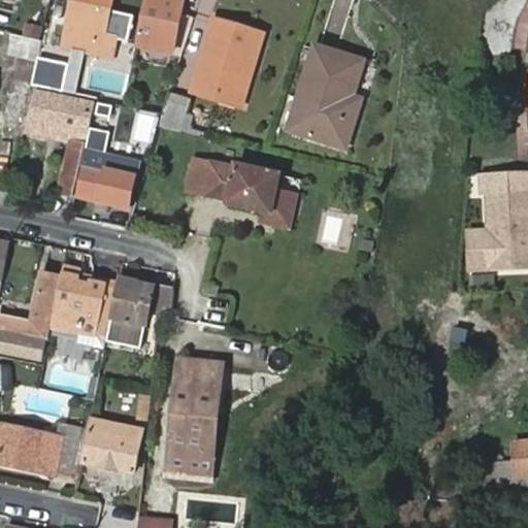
[(75,0),(65,47),(111,59),(116,41),(104,38),(111,0),(75,0)]
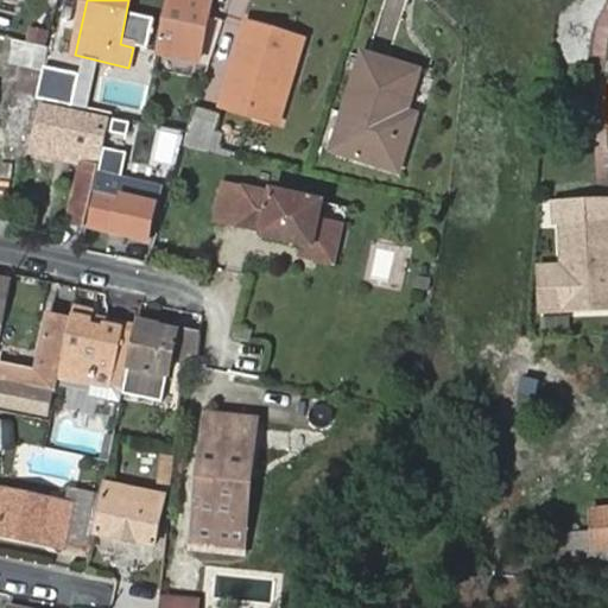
[(168,0),(156,52),(198,62),(211,0),(168,0)]
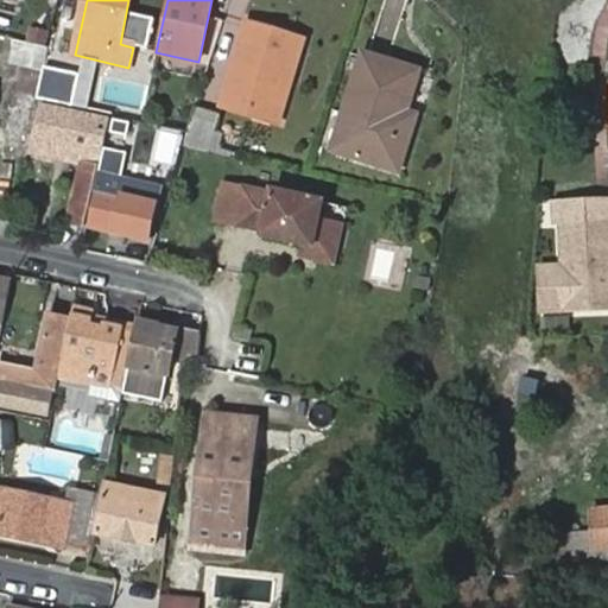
[(246,25),(225,96),(252,106),(248,114),(278,125),(302,44),(246,25)]
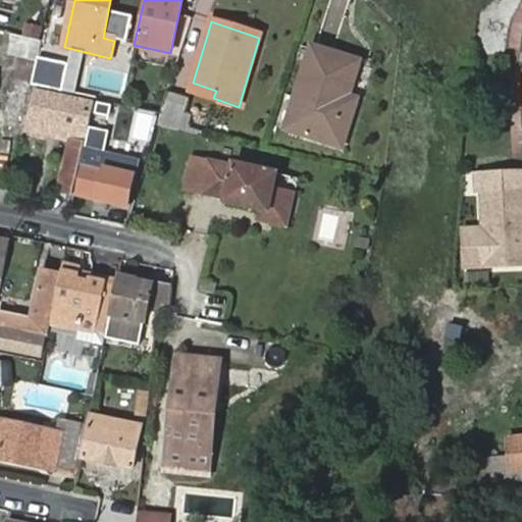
[(311,48),(285,129),(343,147),(356,100),(348,97),(358,63),(311,48)]
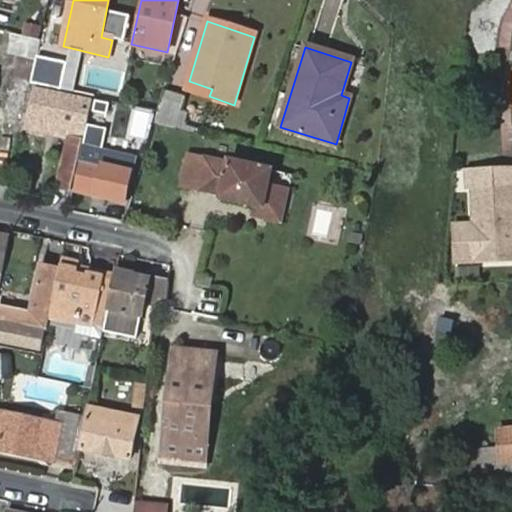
[(38,56),(32,82),(69,89),(72,79),(65,77),(68,64),(38,56)]
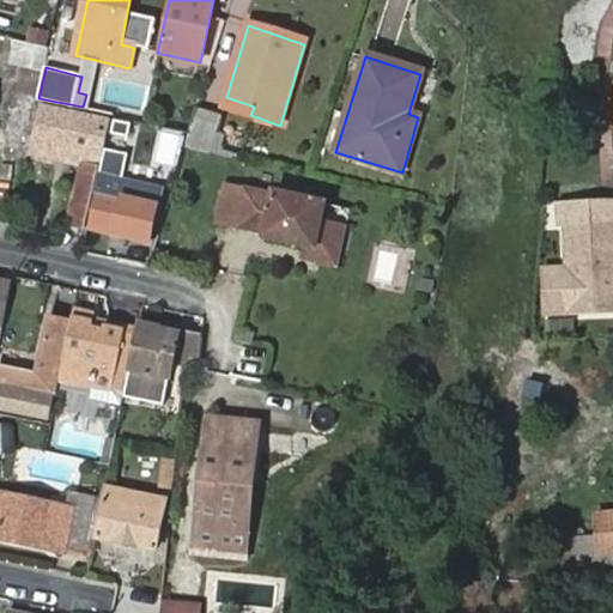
[(254,107),(226,97),(224,107),(250,115),(254,107)]
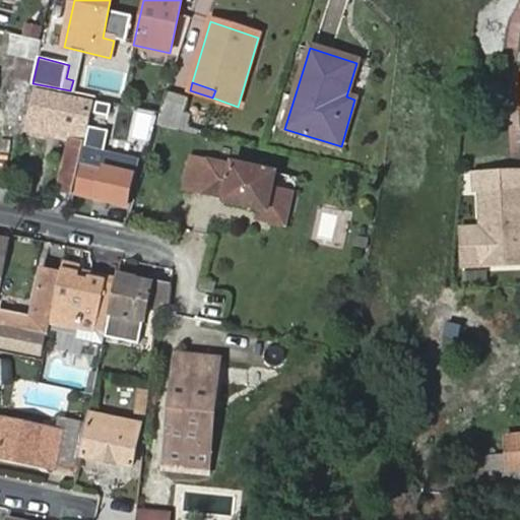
[(39,90),(30,123),(50,128),(50,134),(68,138),(57,188),(72,192),(83,141),(77,139),(85,101),(39,90)]
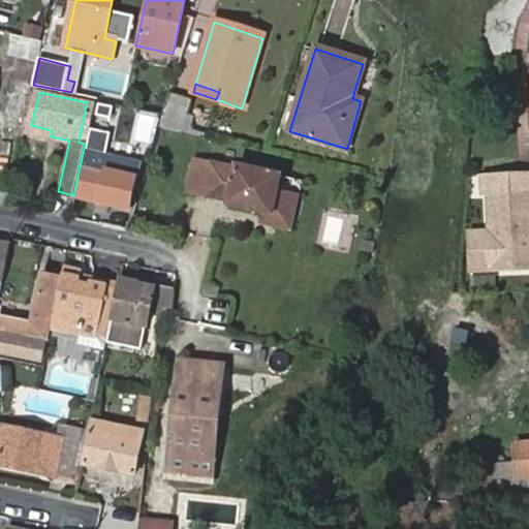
[(161,129),(188,133),(194,98),(166,93),(161,129)]
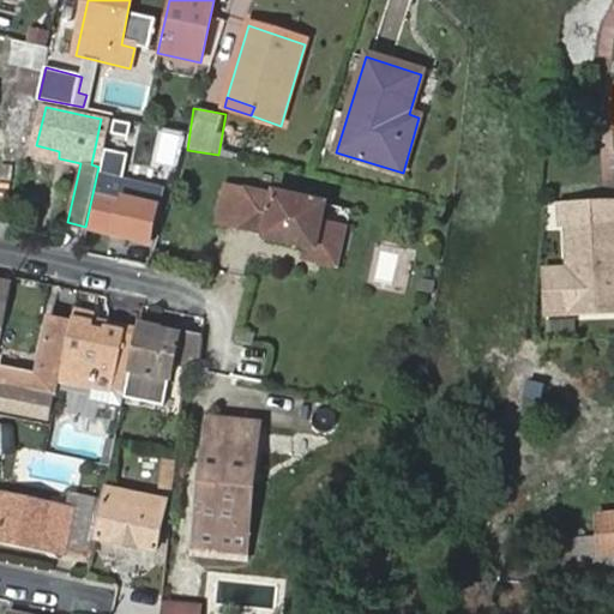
[(226,137),(221,151),(239,157),(242,142),(226,137)]
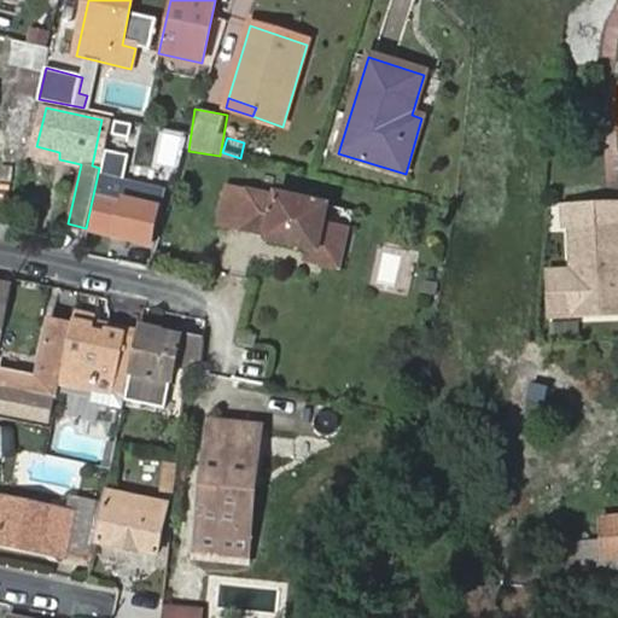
[(167,191),(101,175),(89,229),(153,245),(167,191)]
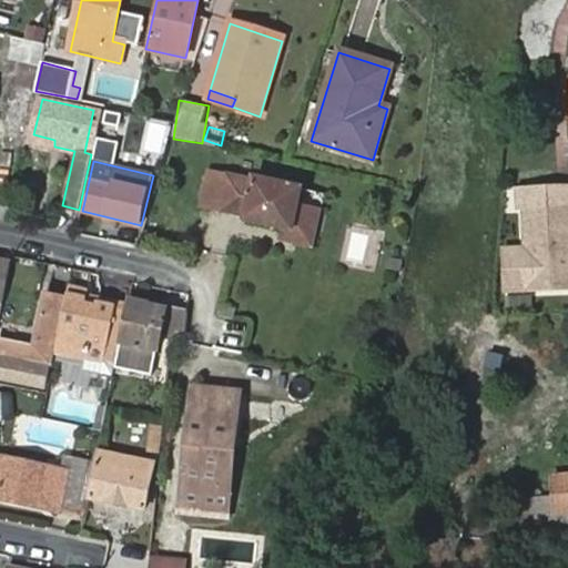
[(294,229),(298,204),(302,189),(252,179),(251,181),(209,172),(202,206),(244,215),(244,217),(282,226),(294,229)]
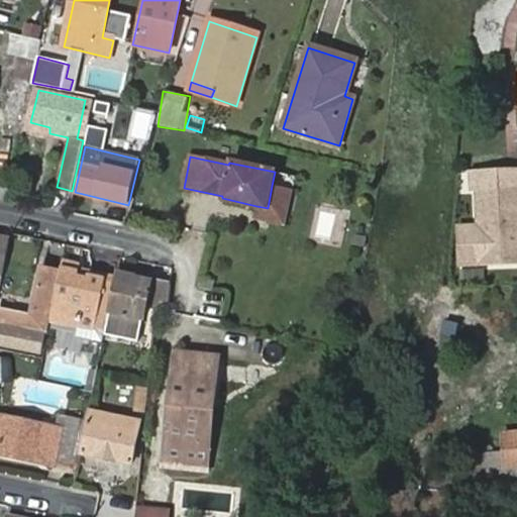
[(516,167),(477,169),(481,264),(516,262),(516,167)]
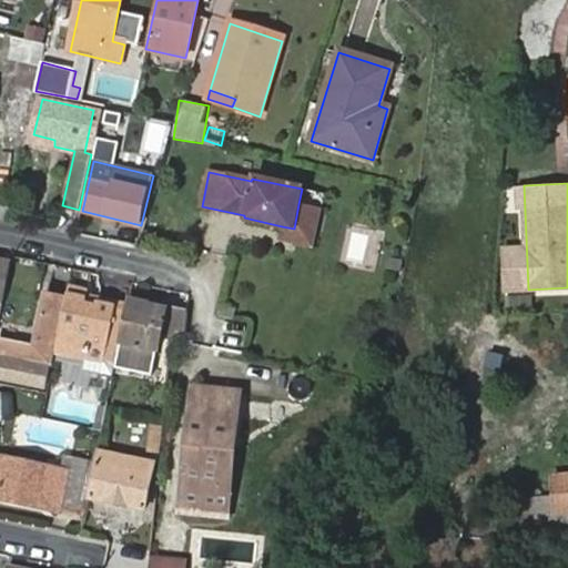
[(323,209),(298,204),(294,229),(282,226),(279,242),(314,250),(323,209)]
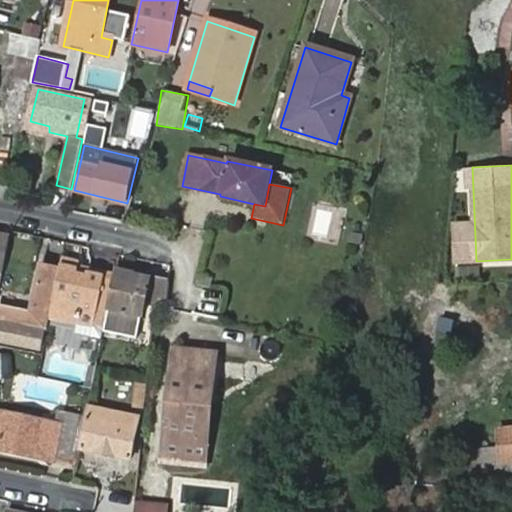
[(81,259),(63,256),(62,264),(79,268),(81,259)]
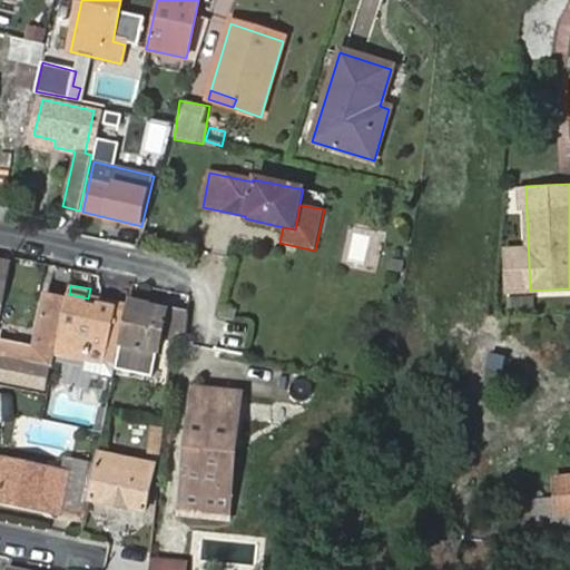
[(88,298),(69,294),(68,301),(57,356),(105,367),(107,357),(118,360),(128,308),(98,302),(97,305),(87,302),(88,298)]
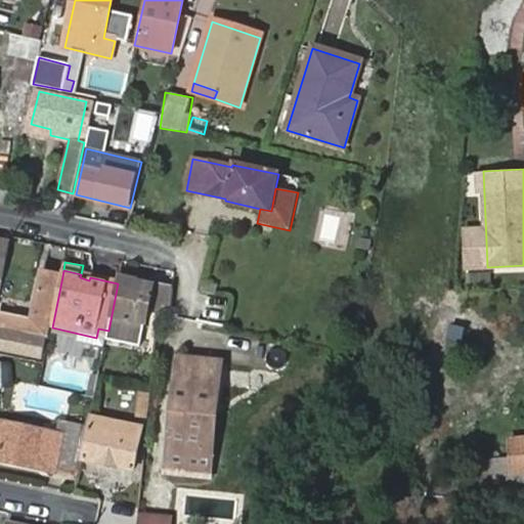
[(52,328),(62,276),(43,272),(32,324),(0,316),(0,349),(43,358),(49,328),(52,328)]
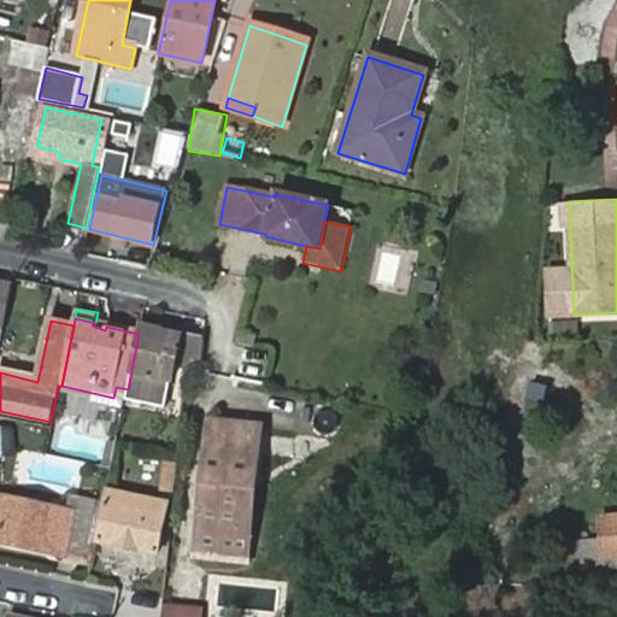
[(205,338),(141,323),(139,334),(128,389),(125,400),(166,409),(171,383),(174,383),(177,369),(187,370),(203,374),(205,338)]
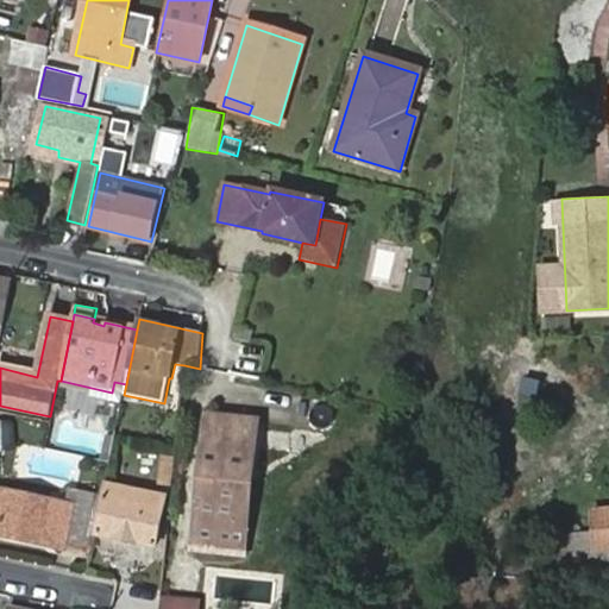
[(209,415),(198,527),(234,532),(240,477),(253,478),(259,420),(209,415)]
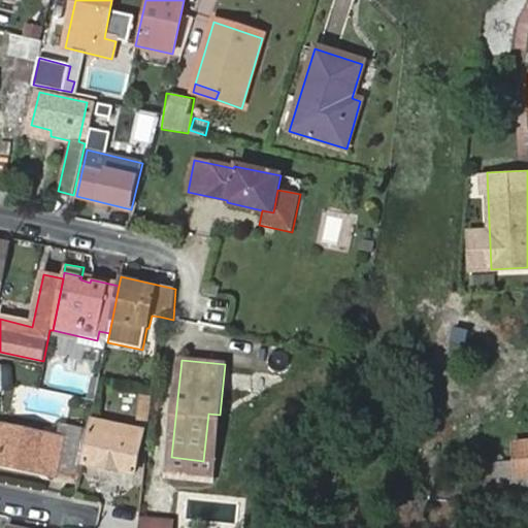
[(0,362),(0,391),(13,390),(11,362),(0,362)]
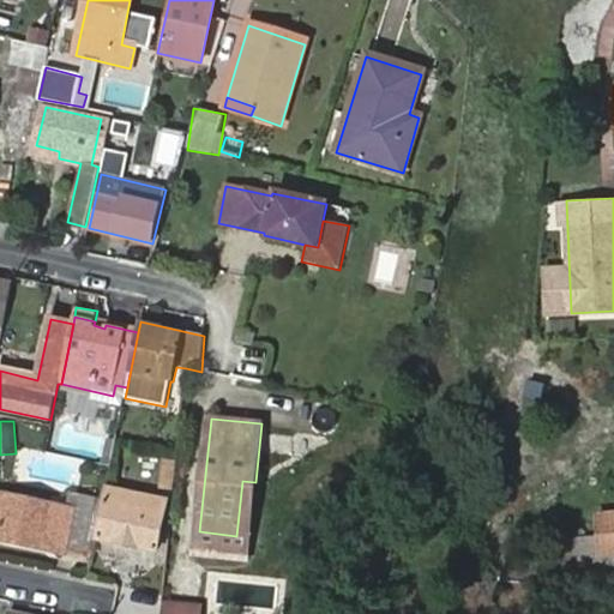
[(158,487),(174,488),(176,459),(161,458),(158,487)]
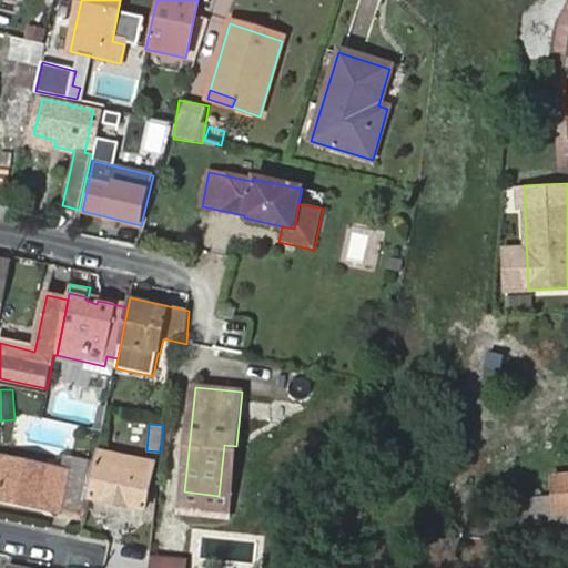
[(219,496),(184,492),(183,508),(230,513),(236,446),(224,445),(219,496)]
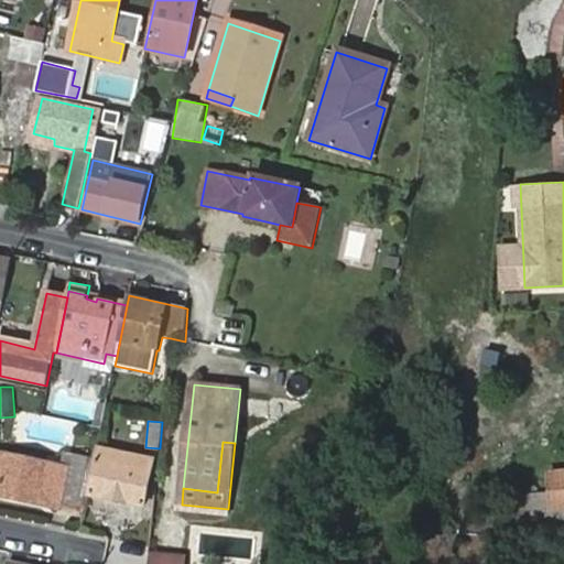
[(101,448),(91,495),(142,507),(153,459),(101,448)]
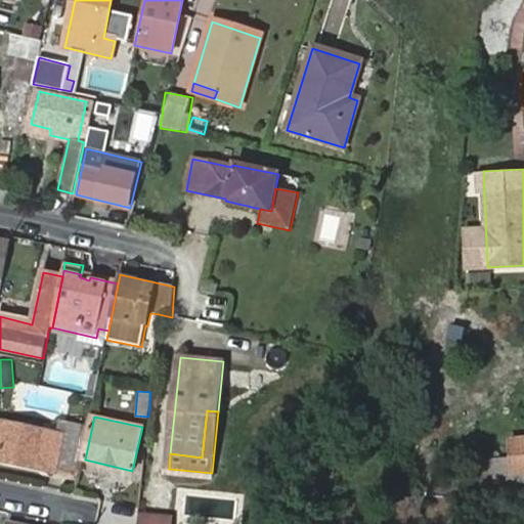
[(0,420),(0,460),(72,476),(81,425),(62,420),(59,433),(0,420)]
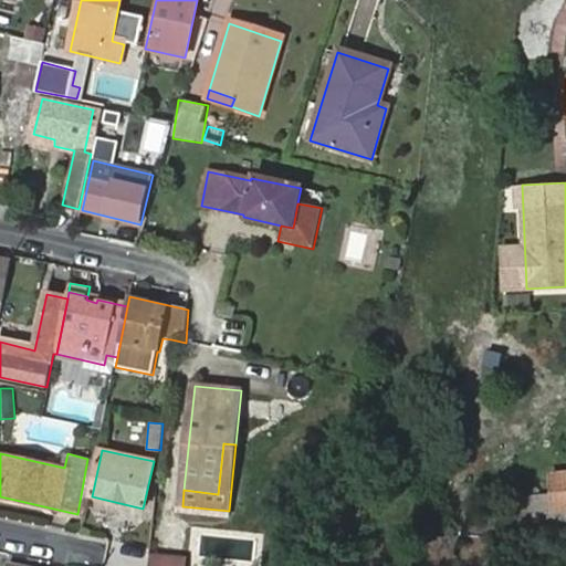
[(565,471),(552,473),(555,511),(565,510),(565,471)]
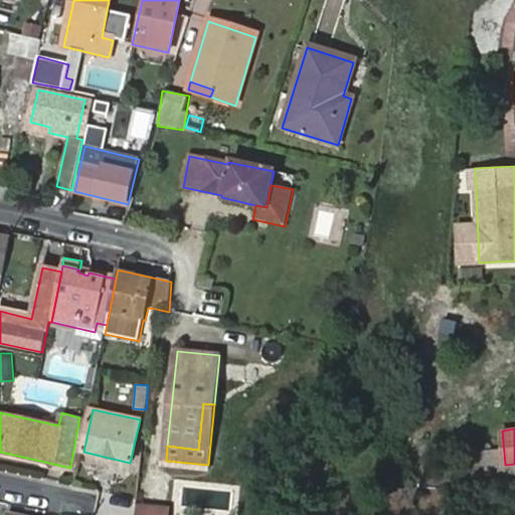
[(168,514),(169,509),(137,505),(135,514),(168,514)]
